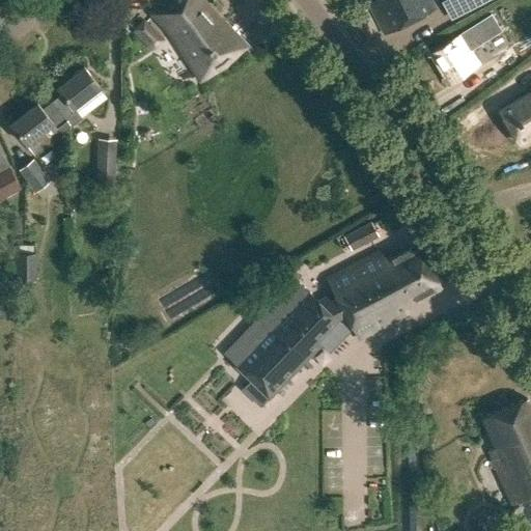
[(168,0),(154,15),(171,32),(190,61),(197,73),(200,79),(208,74),(223,64),(243,47),(205,6),(204,5),(200,0),(168,0)]
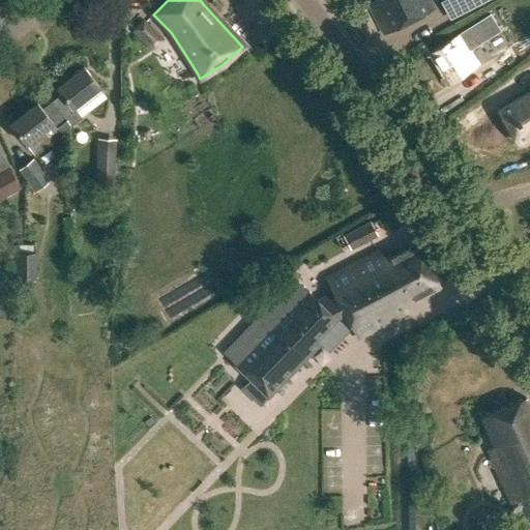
[(429,0),(376,0),(369,4),(384,33),(434,8),(429,0)]
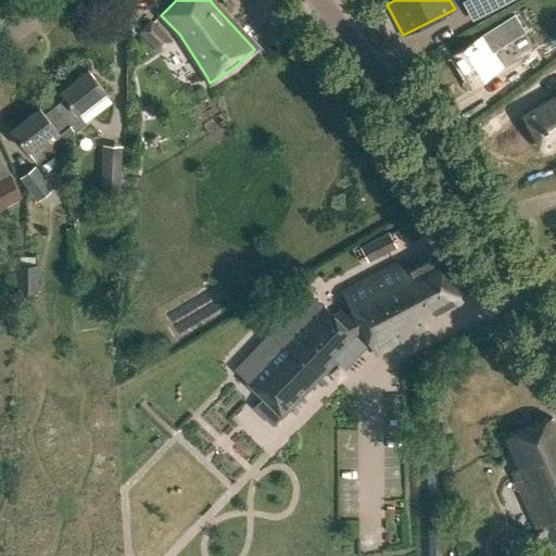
[(555,17),(531,34),(543,54),(555,46),(555,17)]
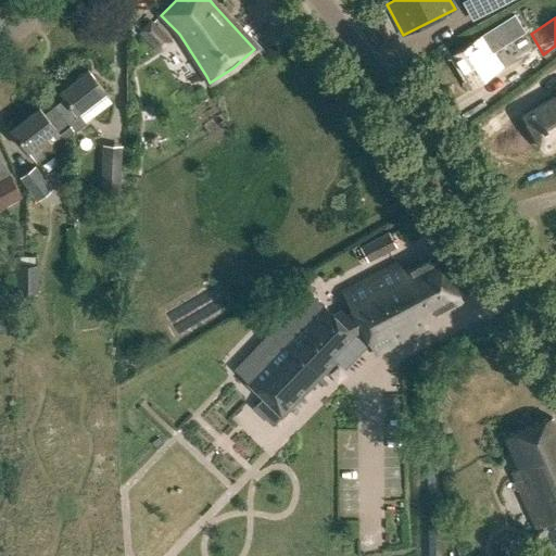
[(502,66),(482,35),(453,54),(472,86),(502,66)]
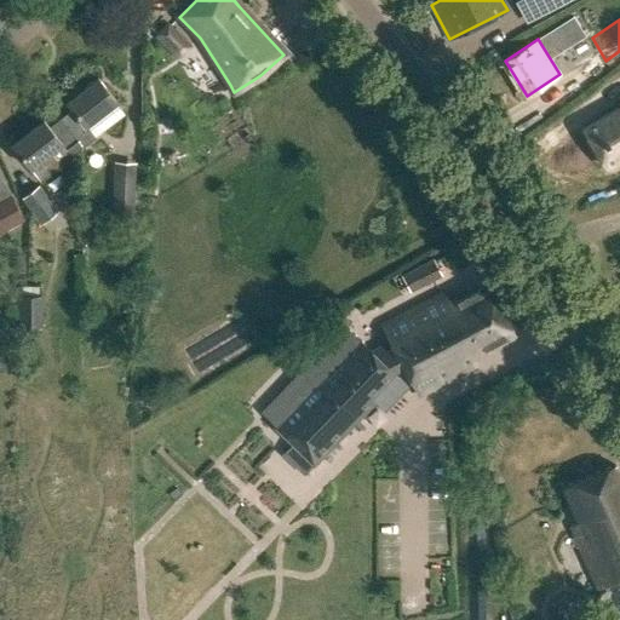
[(81,138),(82,141),(92,132),(89,127),(119,104),(99,79),(68,102),(74,110),(64,118),(81,138)]
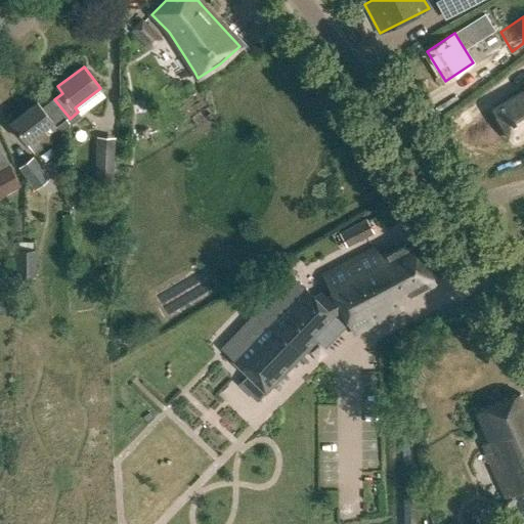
[(523,91),(492,110),(511,141),(523,133),(523,91)]
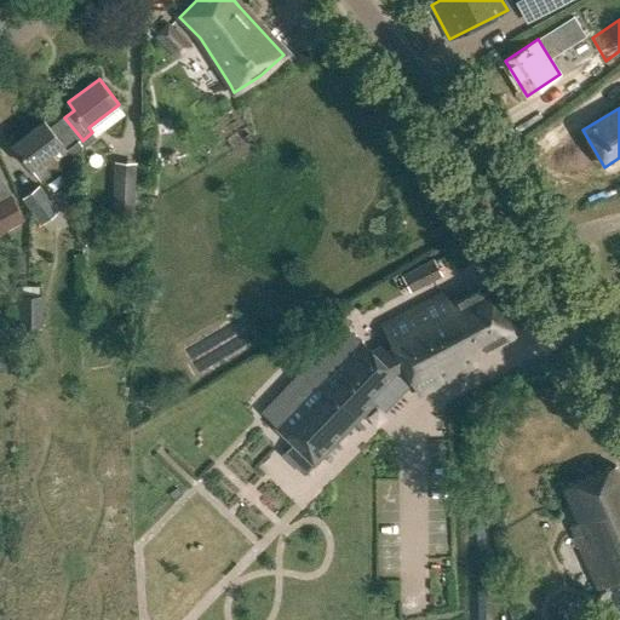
[(12,145),(40,183),(82,151),(82,141),(81,138),(64,118),(51,127),(46,121),(12,145)]
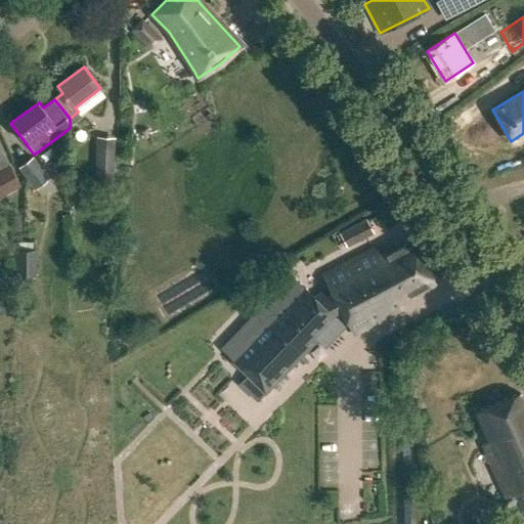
[(95,189),(114,190),(117,138),(97,138),(95,189)]
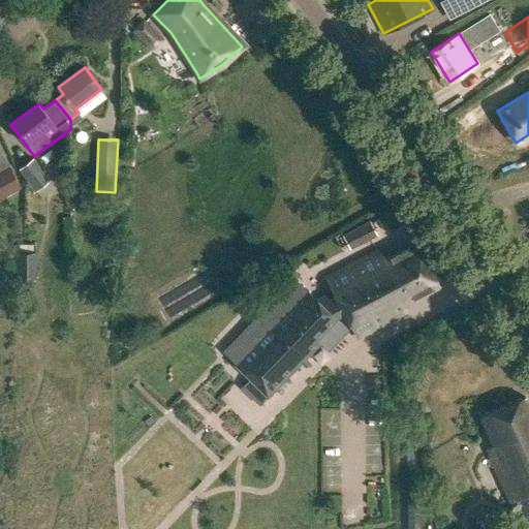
[(33,157),(19,168),(36,191),(51,180),(33,157)]
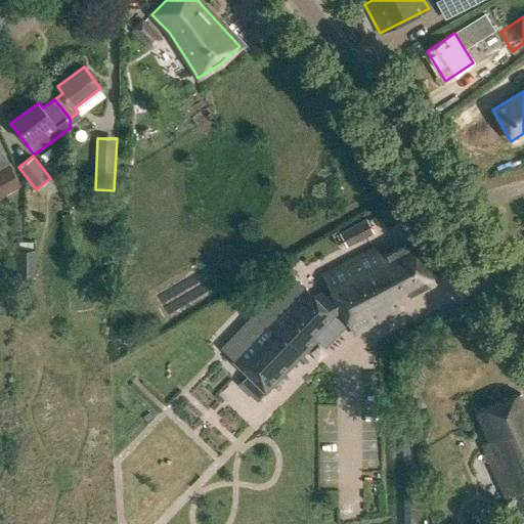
[(0,158),(0,195),(19,185),(3,157),(0,158)]
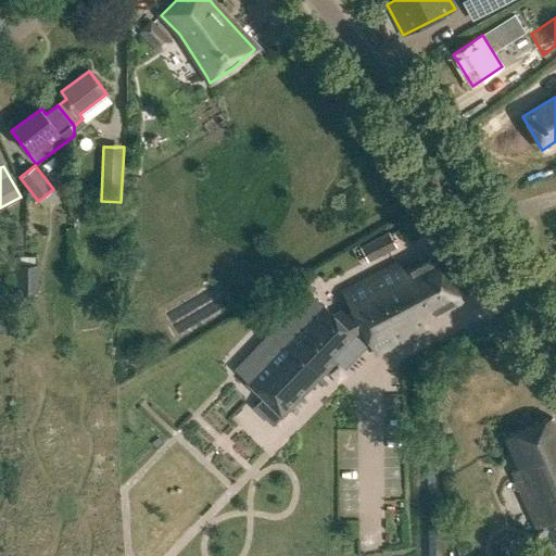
[(364,253),(371,267),(399,253),(392,239),(364,253)]
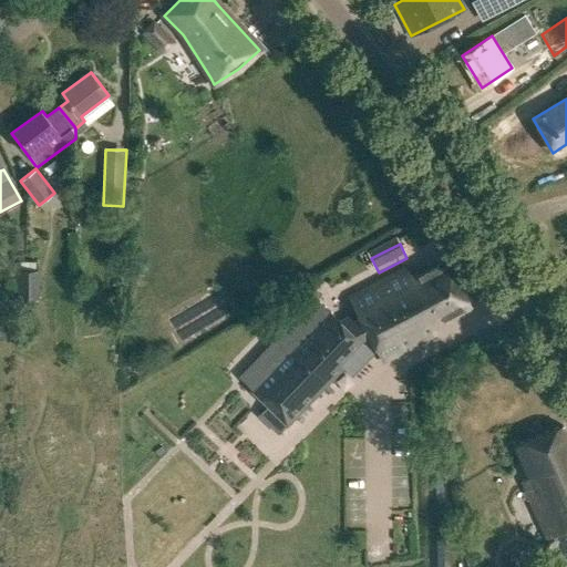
[(413,279),(410,271),(351,301),(357,313),(339,322),(318,299),(236,372),(263,402),(254,409),(271,429),(338,369),(333,364),(358,343),(356,341),(368,334),(383,367),(439,339),(435,333),(443,323),(472,309),(449,261),(413,279)]
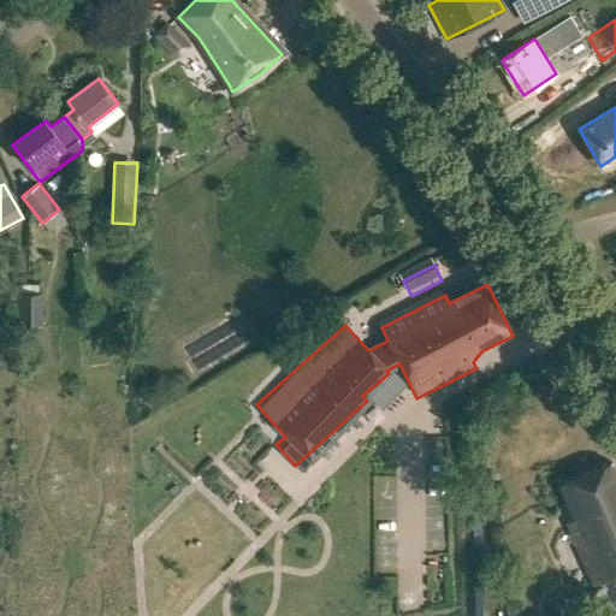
[(41,323),(41,291),(17,291),(17,324),(41,323)]
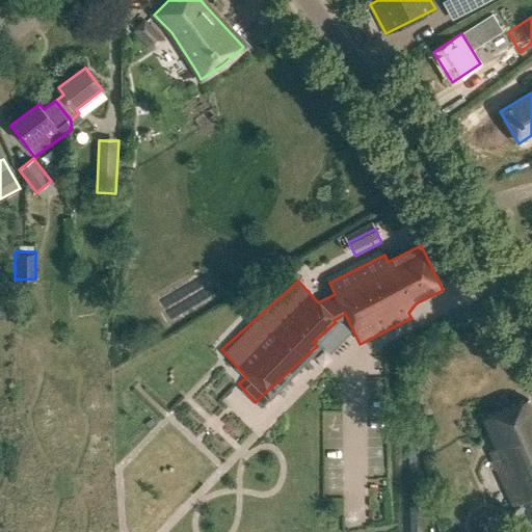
[(531,411),(526,399),(483,417),(497,448),(490,450),(513,505),(517,503),(520,506),(515,509),(513,512),(513,516),(515,521),(519,524),(523,526),(523,527),(521,531),(531,531),(531,502),(530,498),(531,497),(531,411)]
